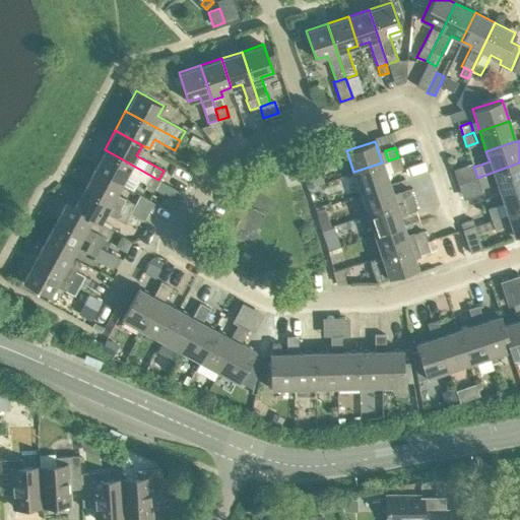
[(105,149),(93,169),(121,183),(126,174),(154,188),(158,180),(105,149)]
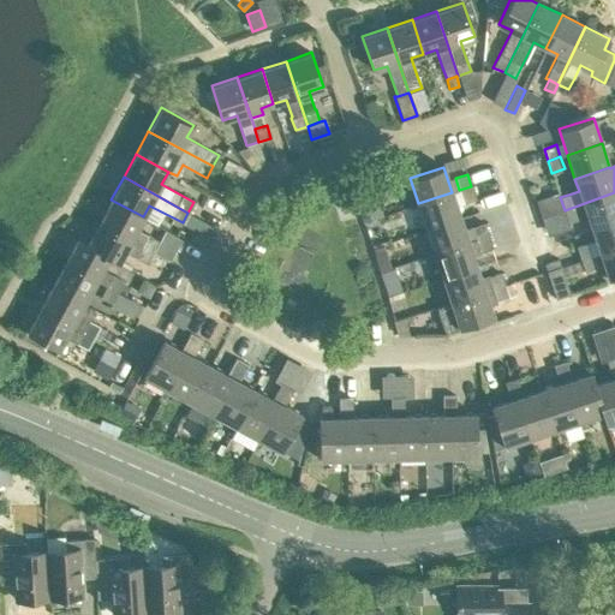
[(471,186),(459,190),(463,202),(476,198),(471,186)]
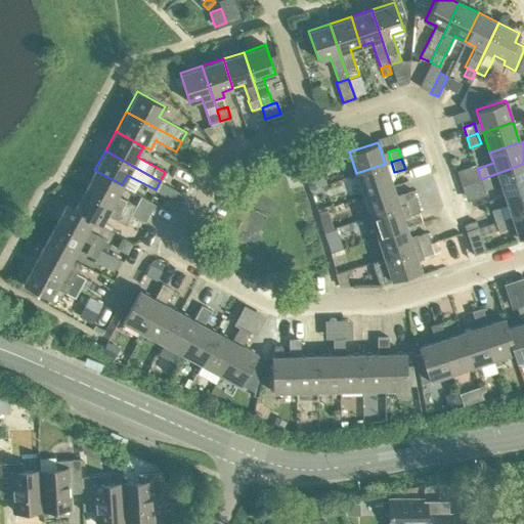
[(356,173),(362,194),(392,184),(385,164),(356,173)]
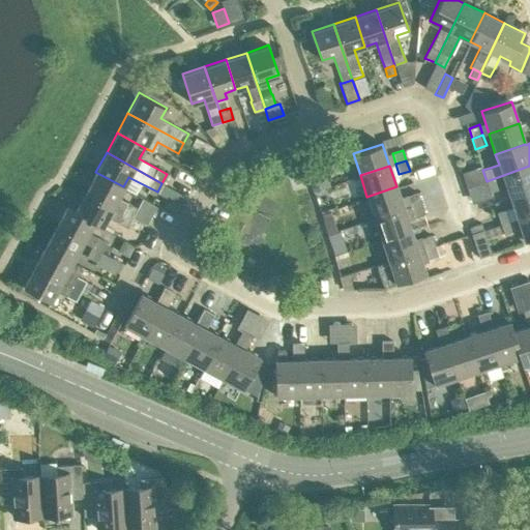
[(509,197),(529,189),(529,166),(487,181),(490,190),(506,185),(509,197)]
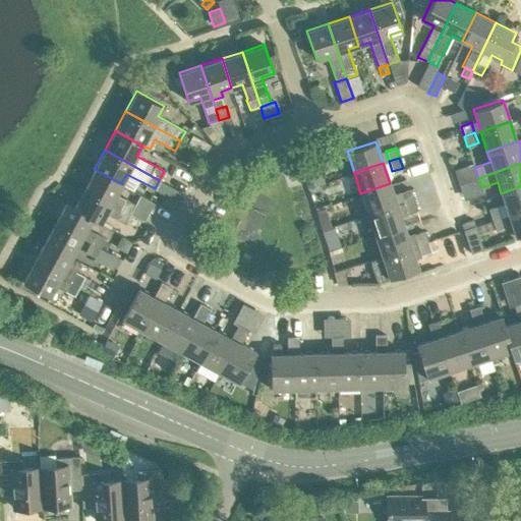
[(94,169),(83,188),(129,213),(134,204),(124,198),(116,193),(121,183),(94,169)]
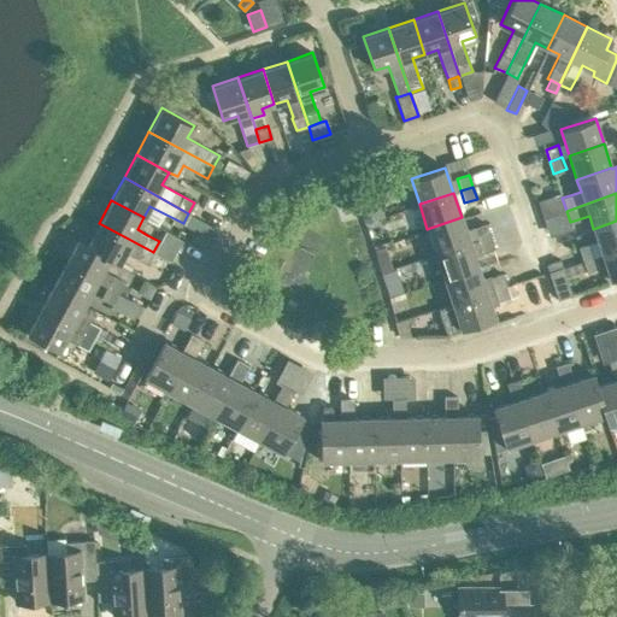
[(435,253),(470,242),(477,240),(489,235),(497,233),(492,221),(466,229),(462,217),(427,229),(435,253)]
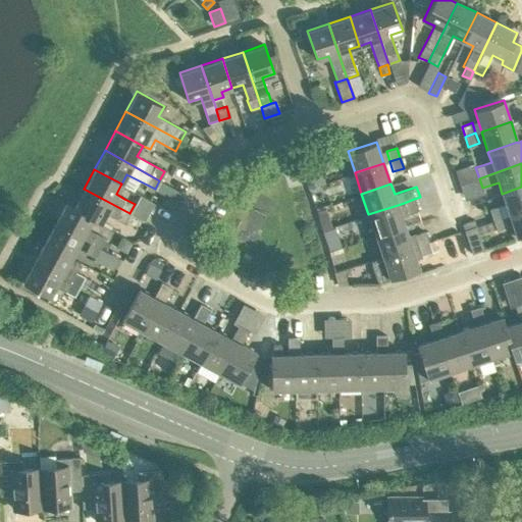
[(521,187),(502,194),(509,215),(521,210),(521,187)]
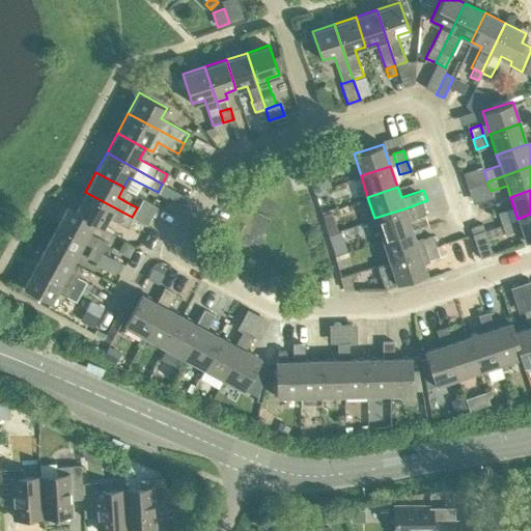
[(85,192),(75,211),(75,212),(93,222),(93,223),(102,228),(108,217),(116,221),(127,227),(132,217),(85,192)]
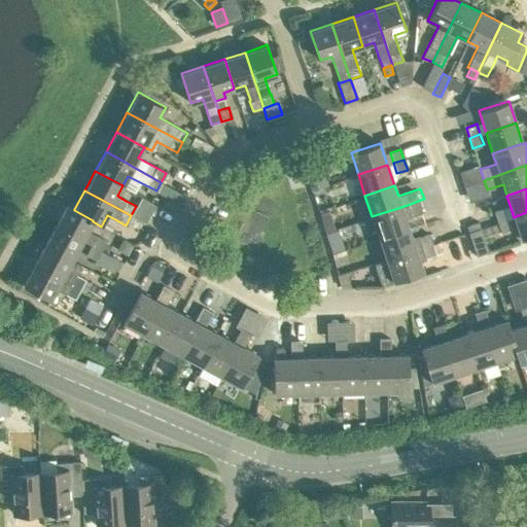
[(418,201),(408,205),(411,215),(421,212),(418,201)]
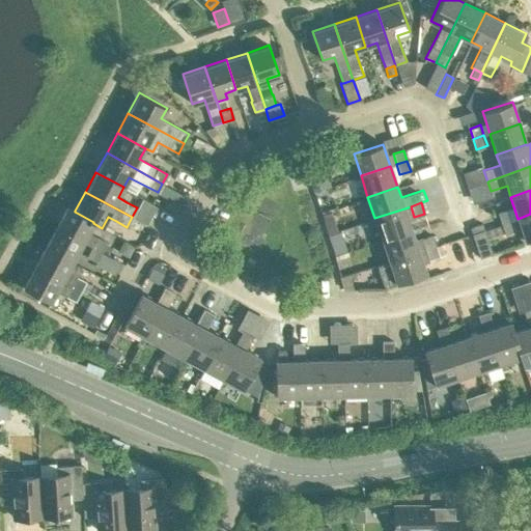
[(83,242),(91,246),(102,252),(107,242),(96,236),(88,232),(93,223),(93,222),(75,212),(75,211),(66,206),(55,227),(83,242)]
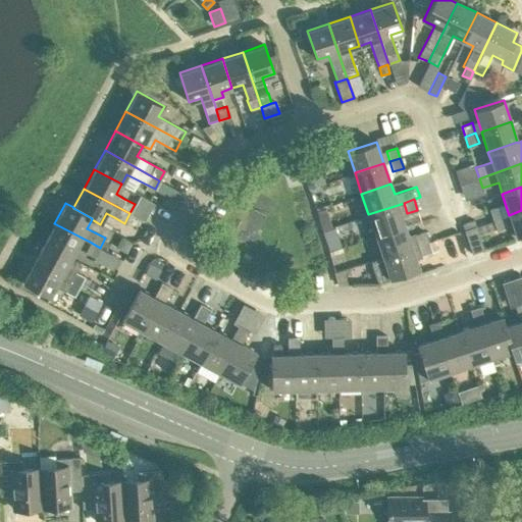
[(368,214),(375,236),(405,225),(398,205),(368,214)]
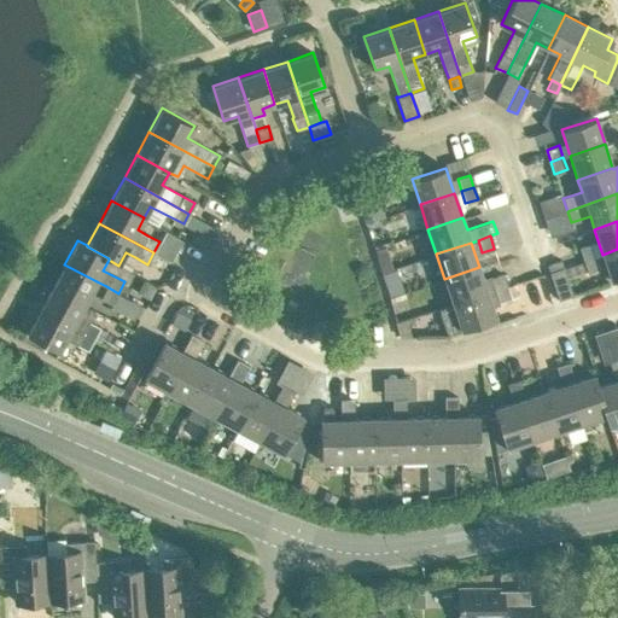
[(578,248),(583,261),(596,256),(592,243),(578,248)]
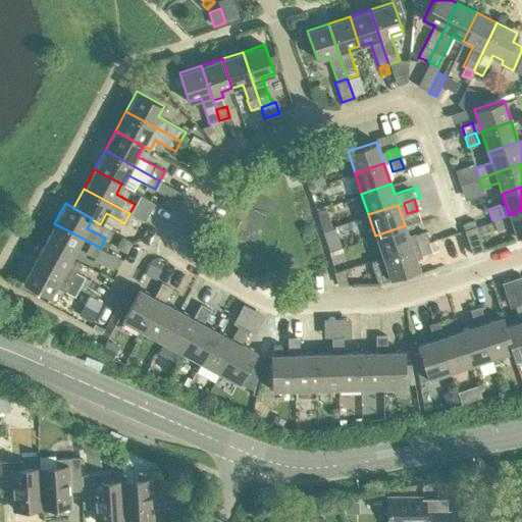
[(521,210),(509,215),(516,237),(521,235),(521,210)]
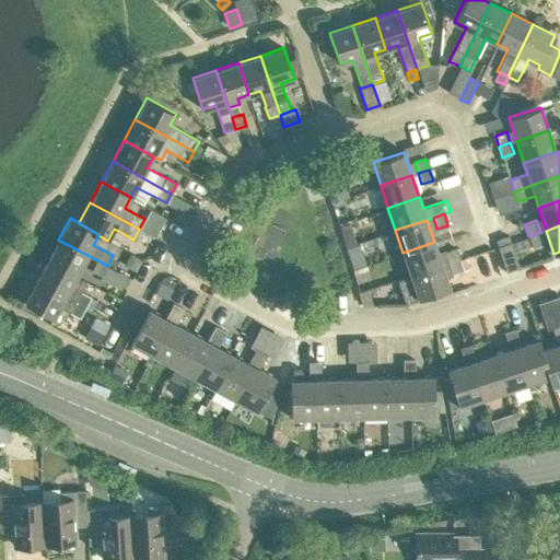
[(540,232),(528,236),(528,237),(511,243),(513,252),(532,246),(543,242),(540,232)]
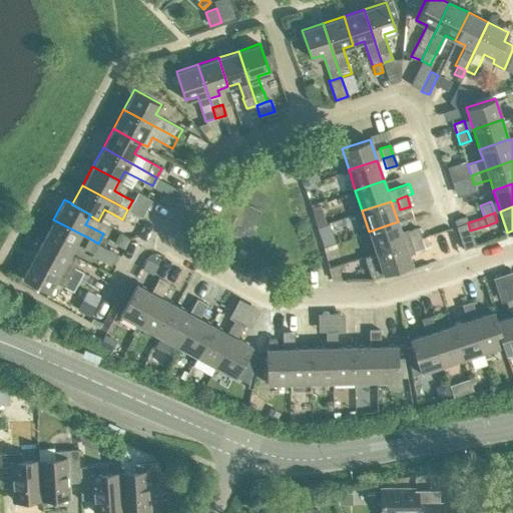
[(53,219),(43,238),(70,252),(80,233),(53,219)]
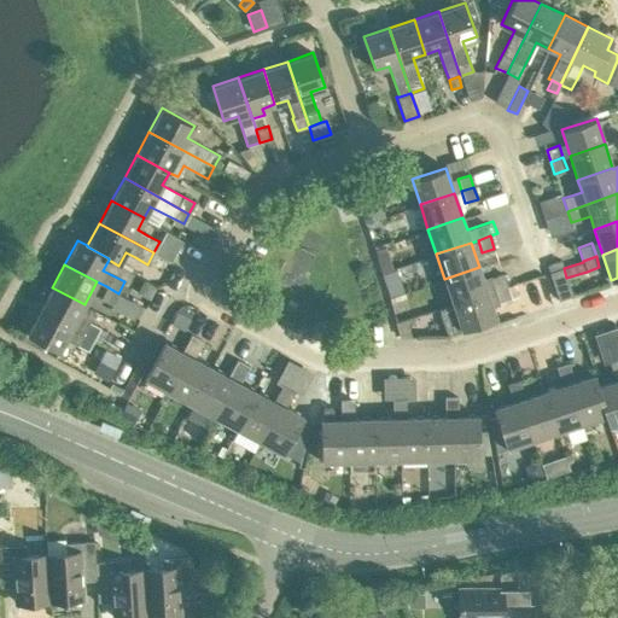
[(444,279),(453,304),(507,286),(502,273),(490,278),(490,277),(483,279),(479,267),(444,279)]
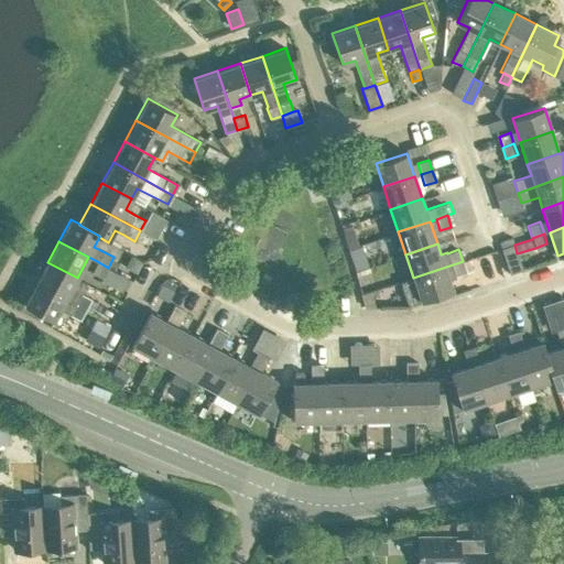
[(351,257),(364,253),(361,246),(348,250),(351,257)]
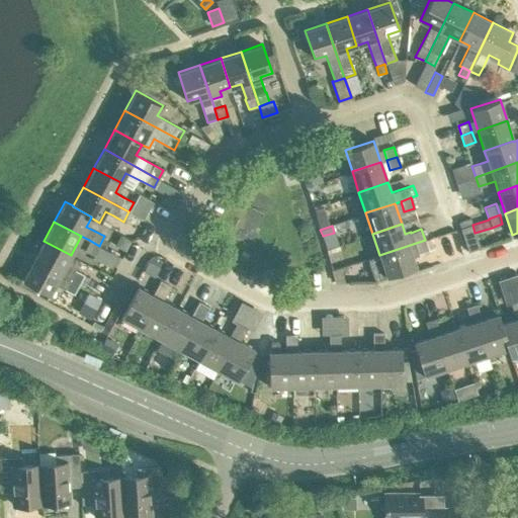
[(99,246),(89,240),(84,250),(94,255),(99,246)]
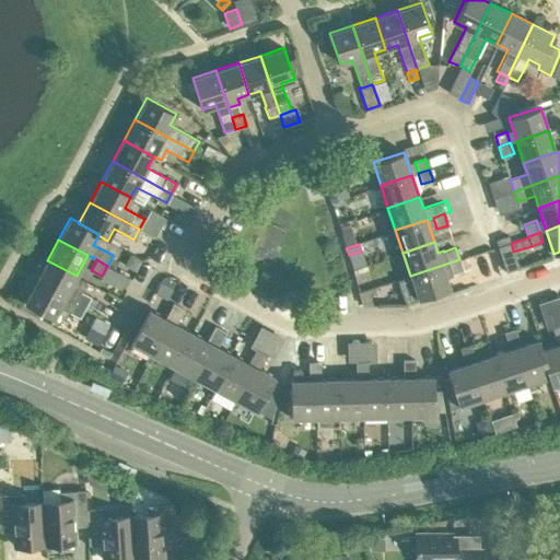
[(459,259),(410,276),(397,279),(406,303),(450,288),(445,276),(452,273),(463,270),(459,259)]
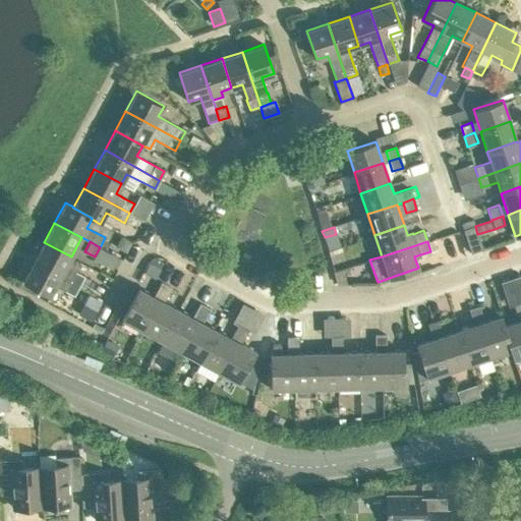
[(34,262),(78,286),(85,289),(91,280),(83,277),(83,276),(74,271),(79,262),(71,256),(44,242),(34,262)]
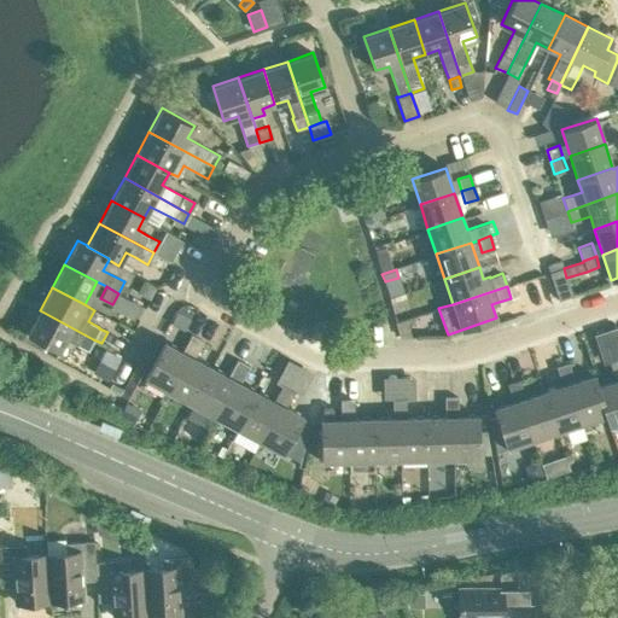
[(93,339),(40,310),(27,333),(59,351),(65,338),(87,350),(93,339)]
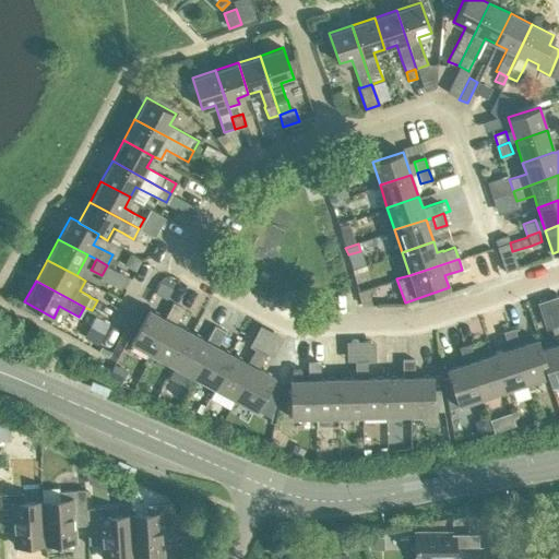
[(171,289),(161,283),(155,293),(167,299),(171,289)]
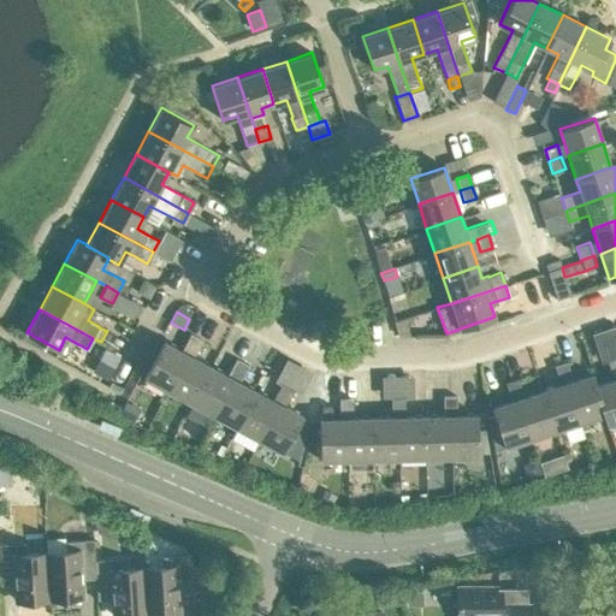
[(615,326),(614,321),(588,330),(599,361),(615,355),(615,326)]
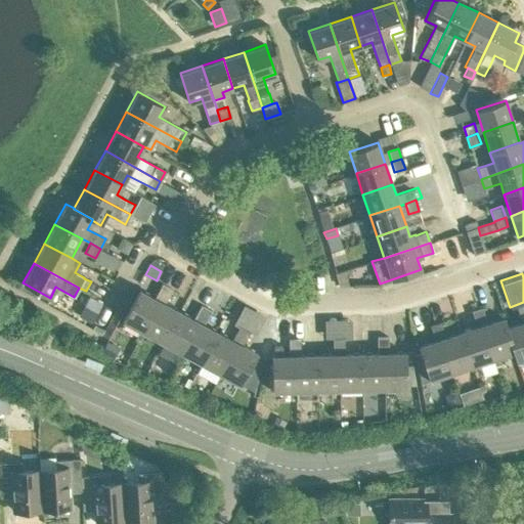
[(158,291),(168,296),(172,289),(162,284),(158,291)]
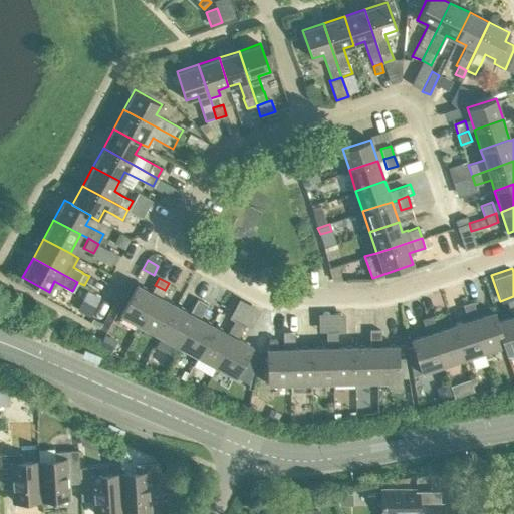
[(119,314),(140,325),(156,295),(151,292),(136,284),(119,314)]
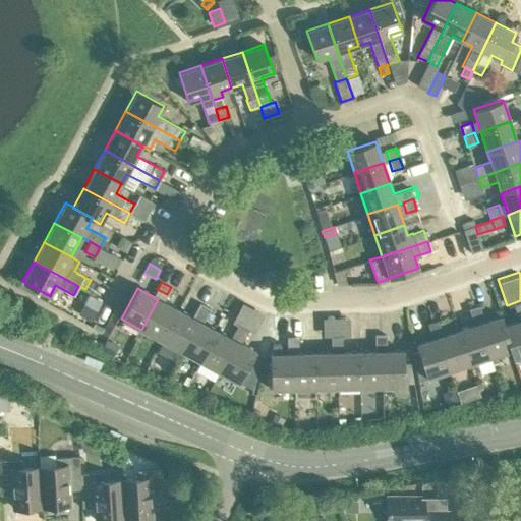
[(141,330),(161,340),(177,309),(163,301),(167,294),(157,289),(153,296),(158,299),(141,330)]
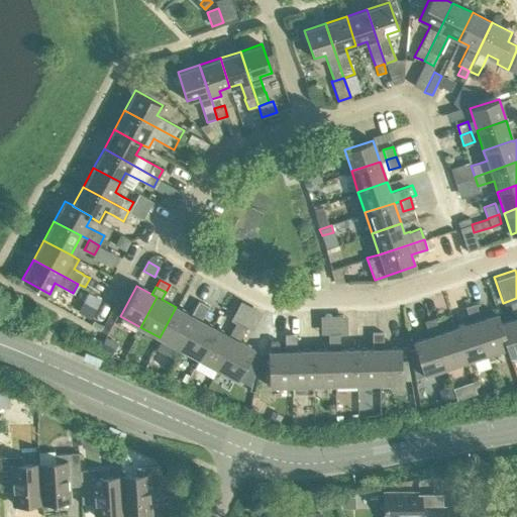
[(90,317),(101,300),(89,293),(79,310),(90,317)]
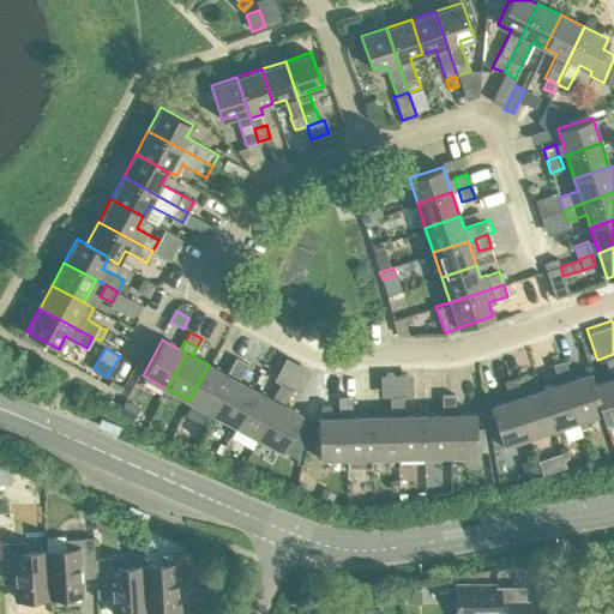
[(300,386),(308,365),(281,355),(272,377),(300,386)]
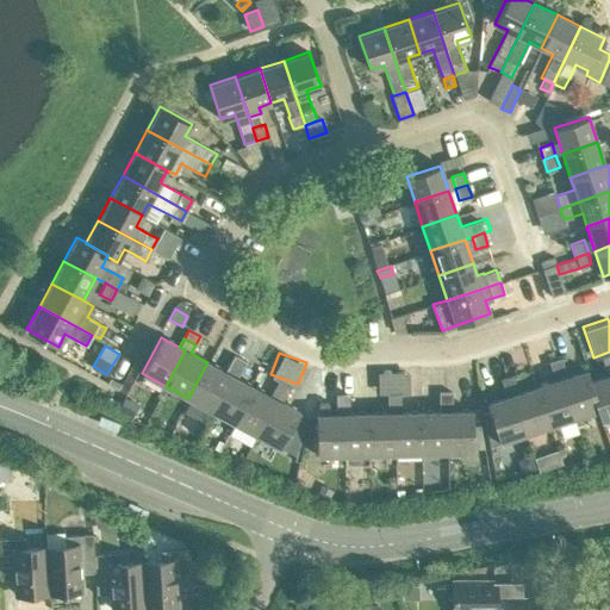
[(229,363),(241,369),(246,361),(234,354),(229,363)]
